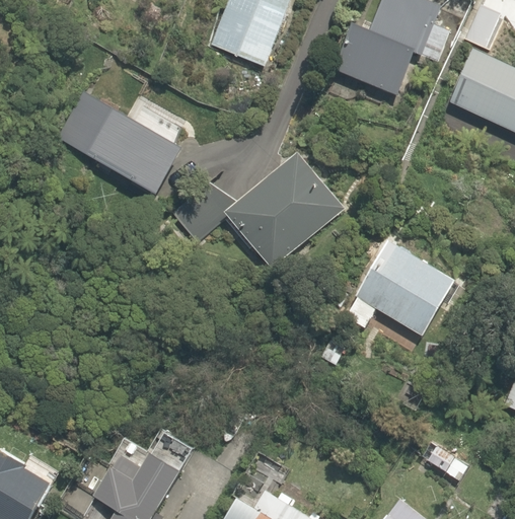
[(225,0),(207,43),(262,66),(290,0),(225,0)]
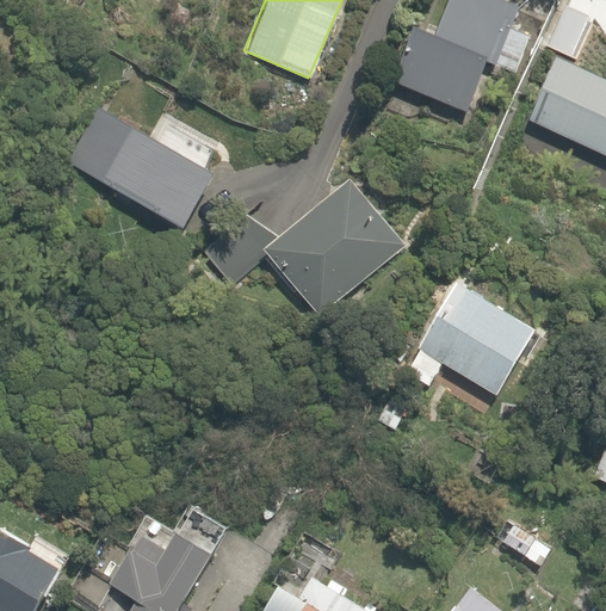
[(393,80),(465,111),(488,61),(498,66),(498,65),(514,72),(530,35),(514,28),(521,12),(523,7),(506,0),(449,0),(434,34),(415,25),(393,80)]
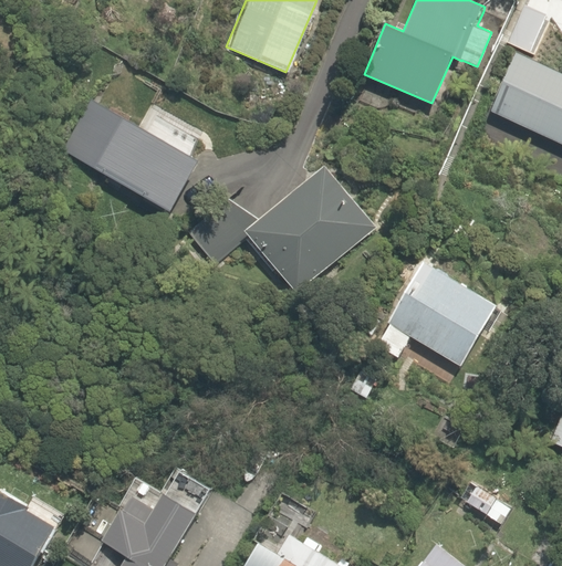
[(490,109),(561,143),(561,71),(518,51),(490,109)]
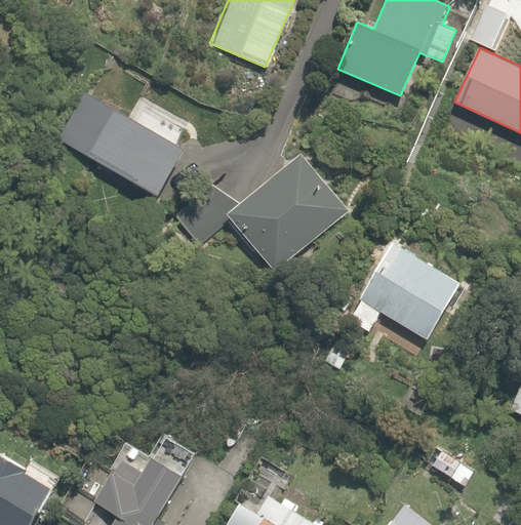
[(55,138),(156,196),(184,148),(82,90),(55,138)]
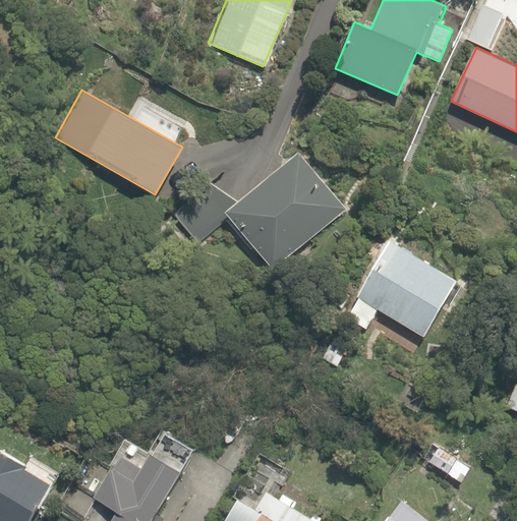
[(269,270),(345,210),(301,153),(233,206),(214,182),(168,219),(186,242),(224,213),(269,270)]
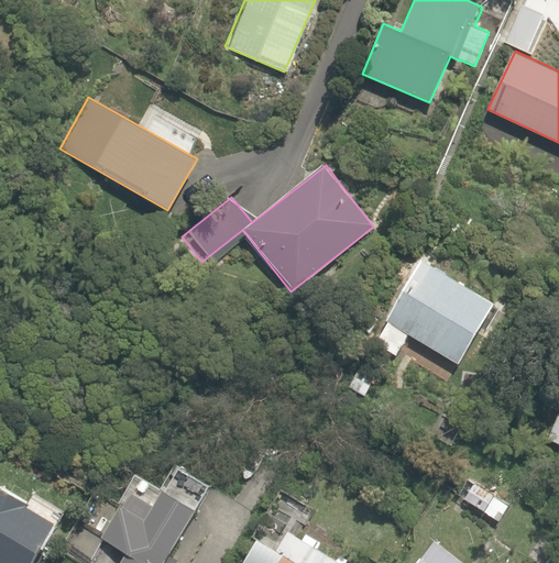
[(408,333),(459,364),(495,304),(423,260),(386,320),(388,321),(375,342),(395,354),(408,333)]
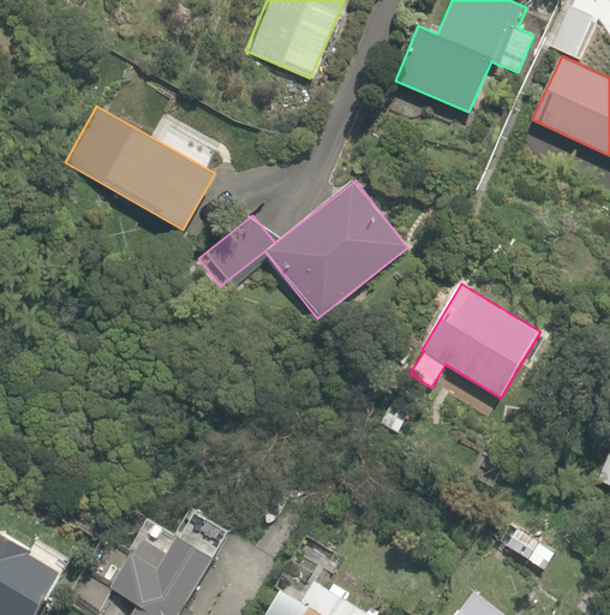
[(401,427),(414,406),(400,396),(387,417),(401,427)]
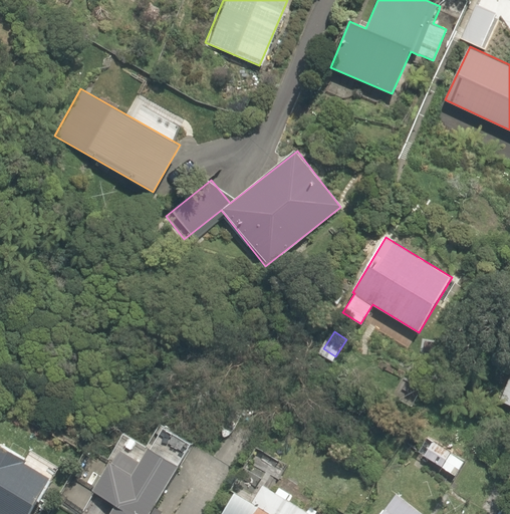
[(509,376),(500,401),(509,405),(509,354),(509,358),(509,376)]
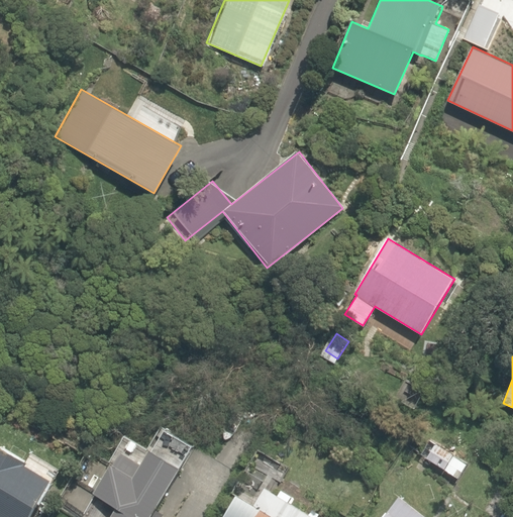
[(416,454),(454,478),(465,461),(426,438),(416,454)]
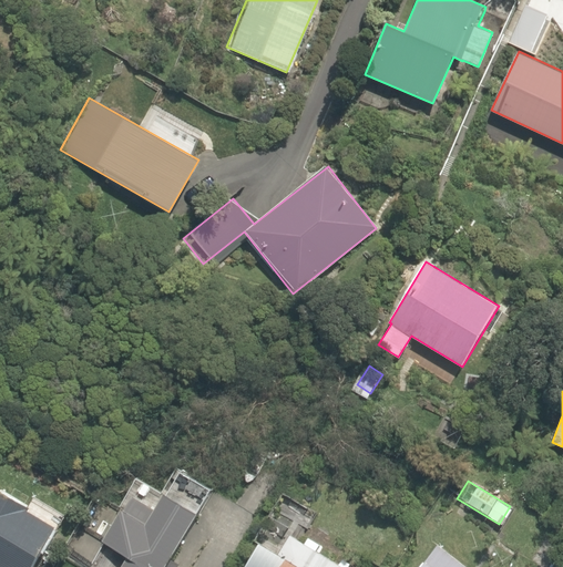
[(33,566),(59,526),(31,509),(33,506),(0,486),(0,566),(33,566)]
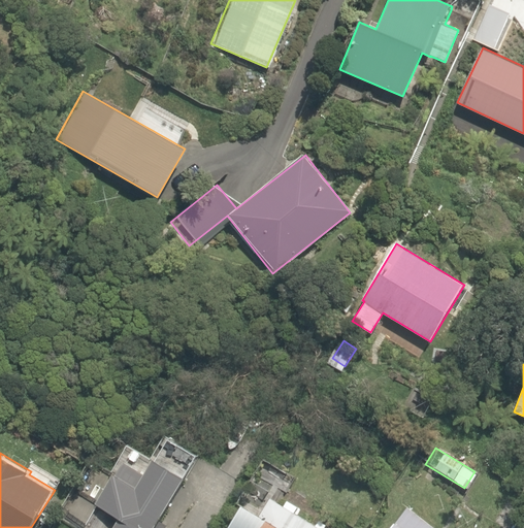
[(161,527),(191,479),(161,460),(144,488),(123,474),(105,504),(134,521),(145,527),(161,527)]
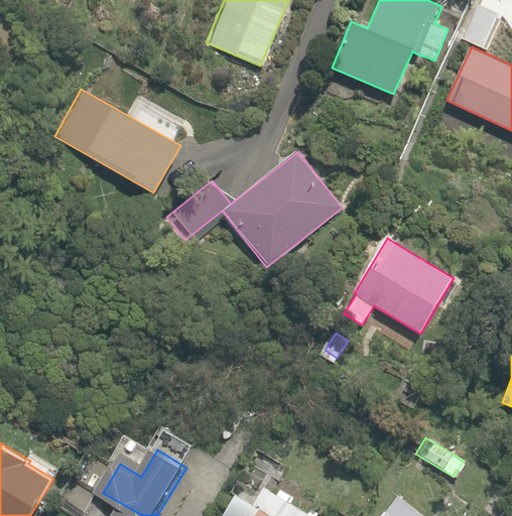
[(234,494),(221,515),(320,515),(308,509),(305,514),(284,502),(288,494),(277,487),(273,493),(260,485),(250,503),(234,494)]
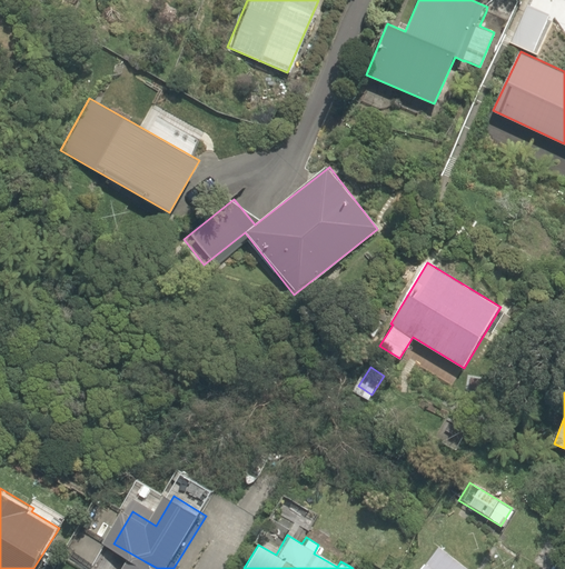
[(417,568),(467,568),(436,545),(417,568)]
